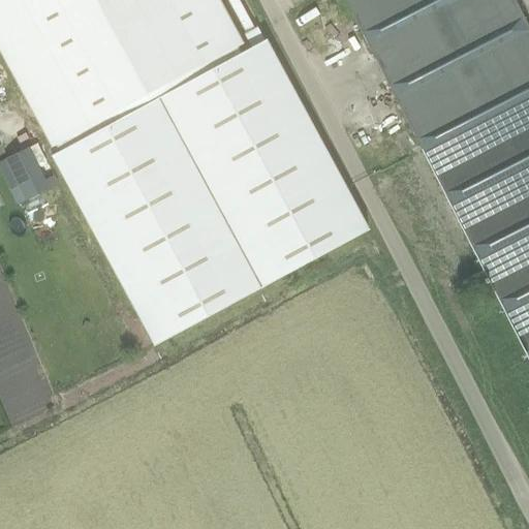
[(0,0),(0,55),(51,150),(244,45),(218,0),(0,0)]
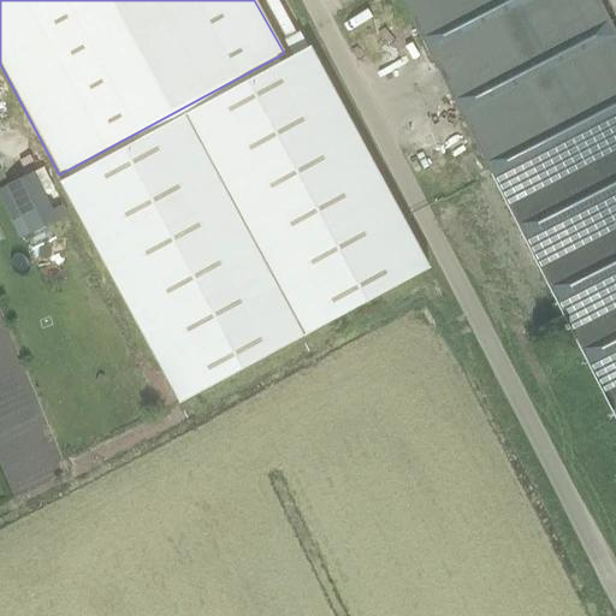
[(401,0),(493,179),(615,116),(615,33),(599,0),(401,0)]
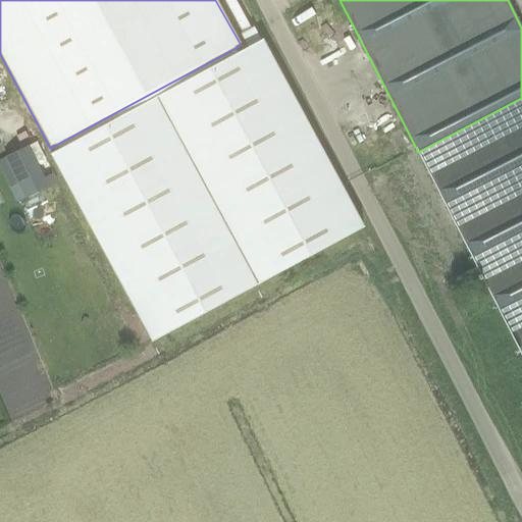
[(262,41),(51,156),(153,343),(363,227),(262,41)]
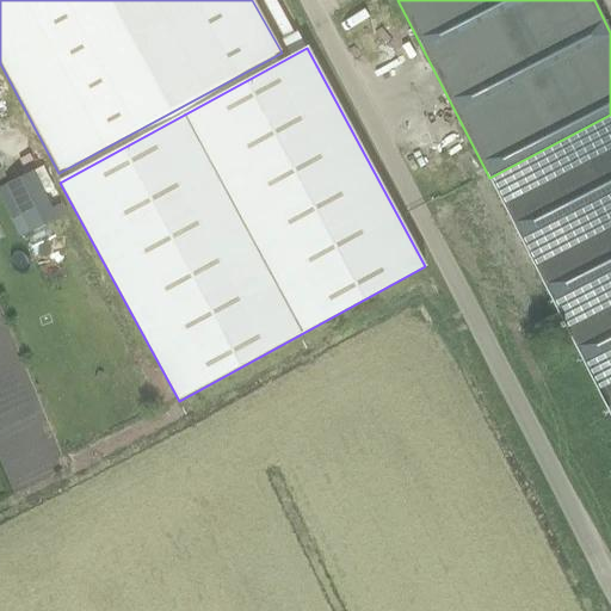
[(610,115),(489,178),(551,301),(547,303),(551,312),(556,309),(559,314),(543,321),(559,352),(574,344),(610,417),(610,115)]
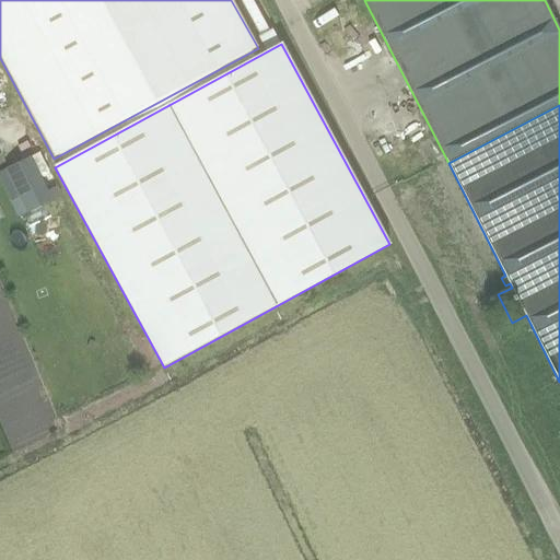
[(53,202),(32,158),(7,170),(28,214),(53,202)]
